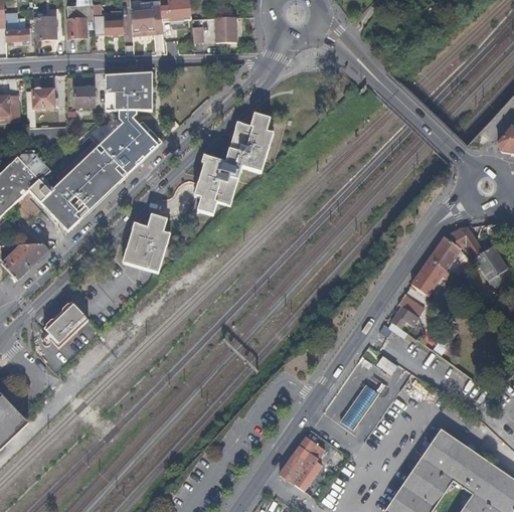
[(169,20),(167,0),(160,0),(161,9),(162,20),(169,20)]
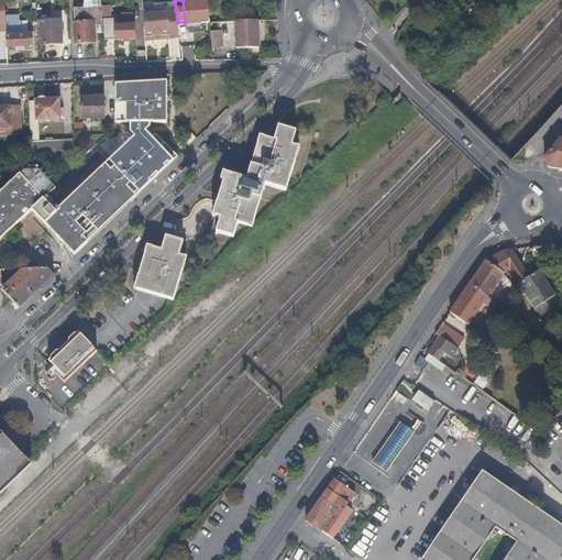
[(209,19),(208,0),(183,0),(185,22),(209,21),(209,19)]
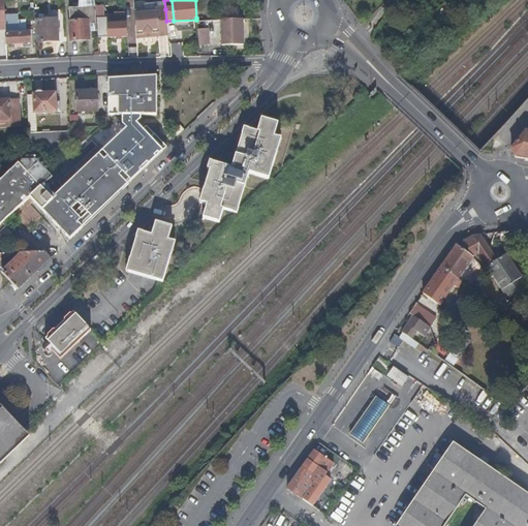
[(96,16),(95,3),(69,5),(71,37),(89,37),(88,21),(96,21),(96,16)]
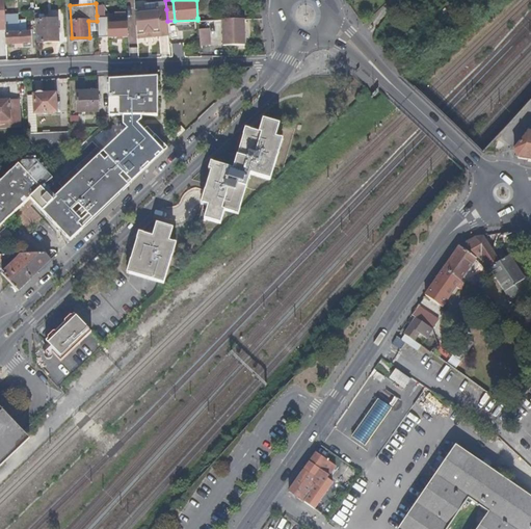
[(167,21),(166,9),(145,11),(145,12),(135,14),(136,32),(144,32),(144,31),(153,30),(153,31),(168,30),(167,21)]
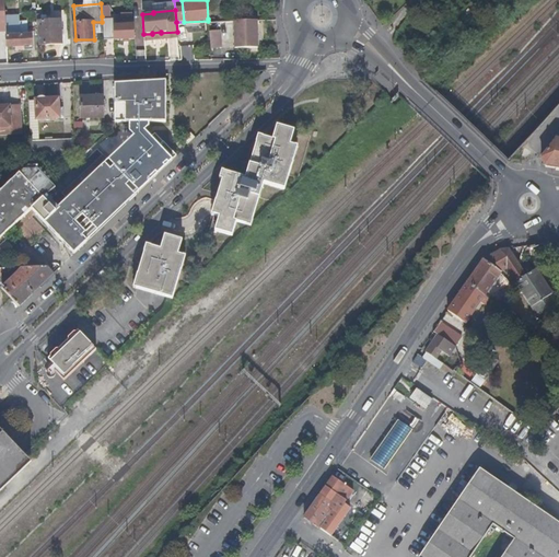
[(7,28),(7,33),(21,33),(20,13),(6,14),(6,22),(7,27),(7,28)]
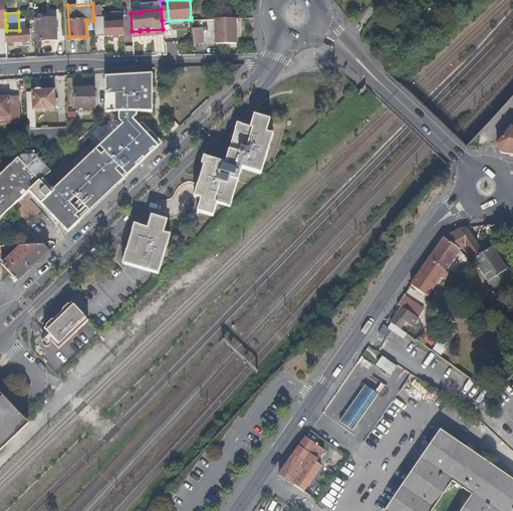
[(123,33),(122,20),(119,20),(119,15),(93,15),(93,20),(95,33),(123,33)]
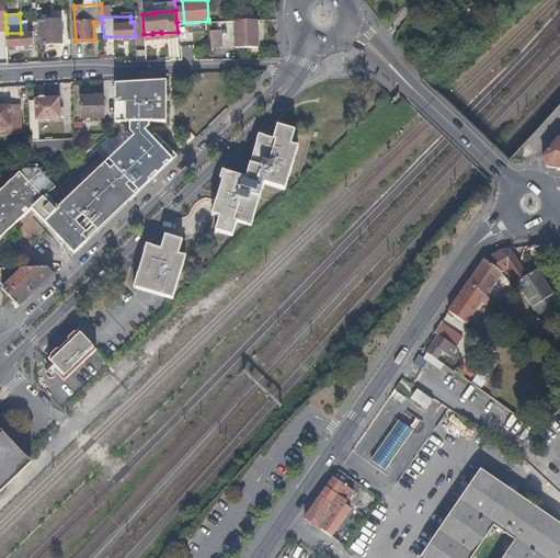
[(61,41),(60,18),(43,19),(38,20),(41,43),(61,41)]
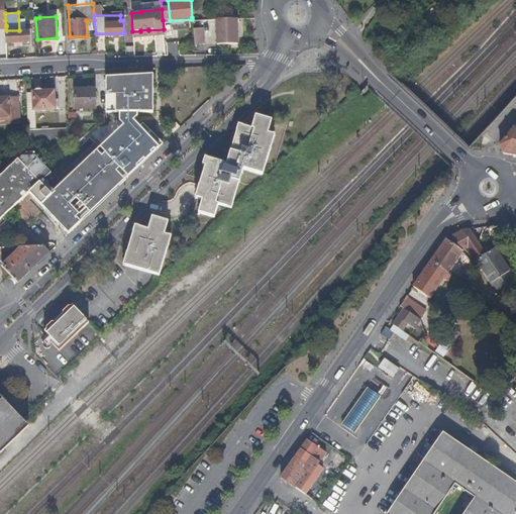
[(238,40),(237,17),(216,17),(216,41),(238,40)]
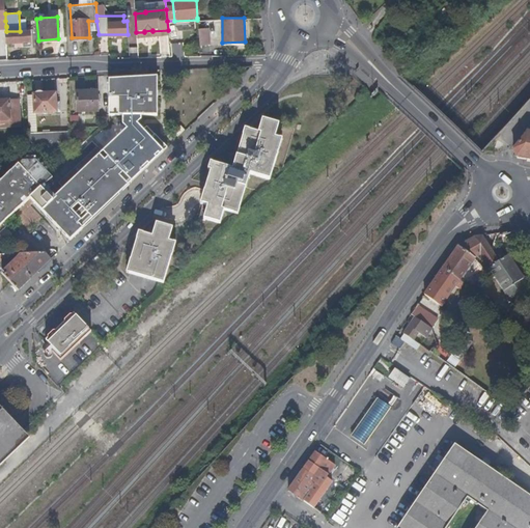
[(211,43),(210,26),(198,27),(200,44),(211,43)]
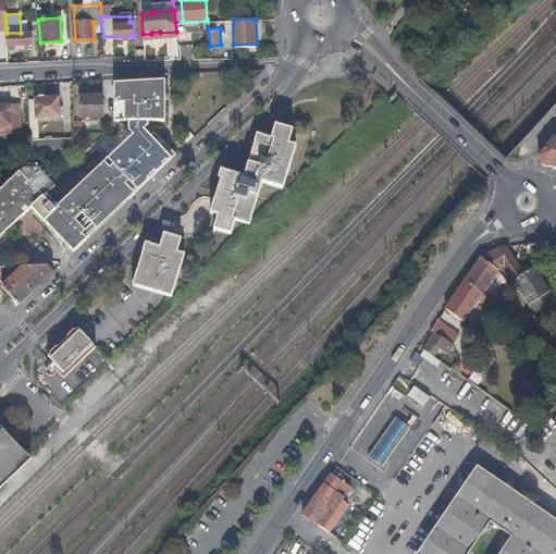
[(32,42),(32,32),(21,33),(7,33),(7,44),(32,42)]
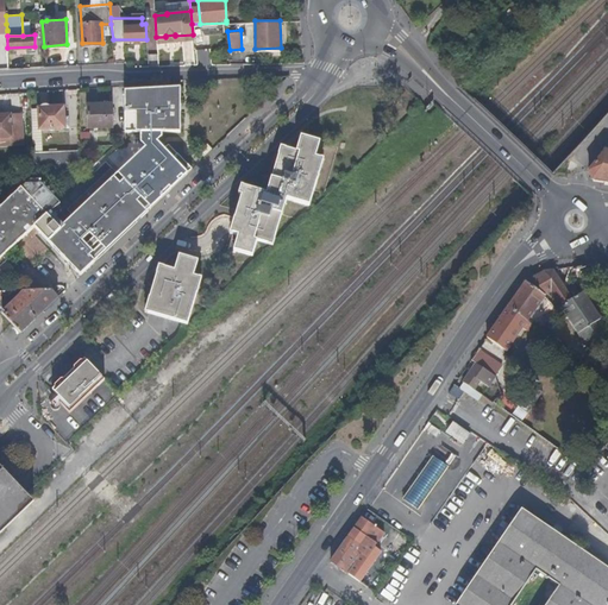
[(162,130),(168,130),(181,130),(181,109),(176,109),(176,104),(181,104),(181,86),(169,86),(125,89),(125,131),(140,130),(140,140),(144,144),(146,142),(150,145),(119,175),(150,206),(170,188),(193,166),(177,151),(168,142),(164,146),(157,140),(162,134),(162,130)]
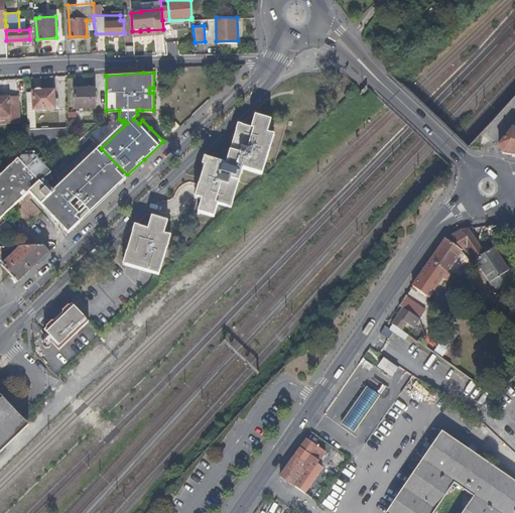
[(54,104),(53,92),(33,93),(34,112),(58,110),(58,104),(54,104)]
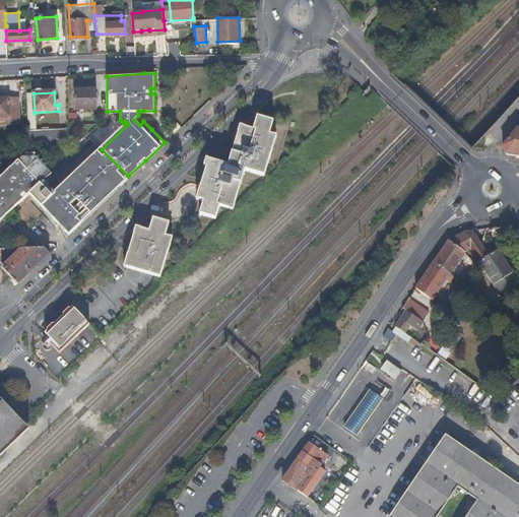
[(96,113),(95,92),(74,93),(75,113),(96,113)]
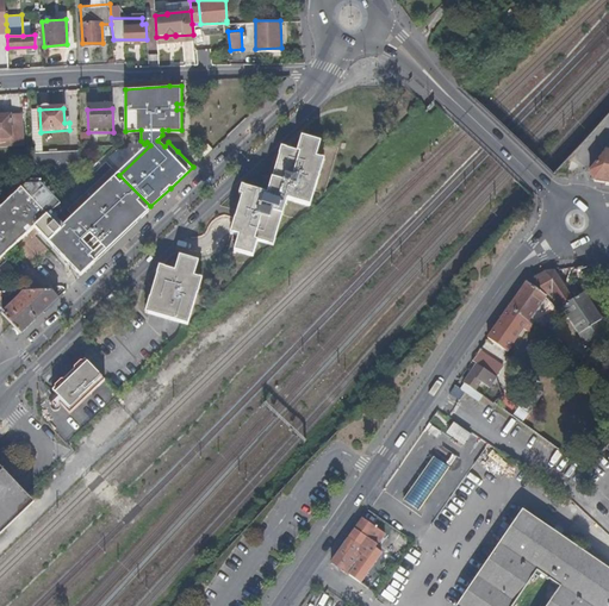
[(42,151),(41,132),(39,110),(31,110),(33,151),(42,151)]
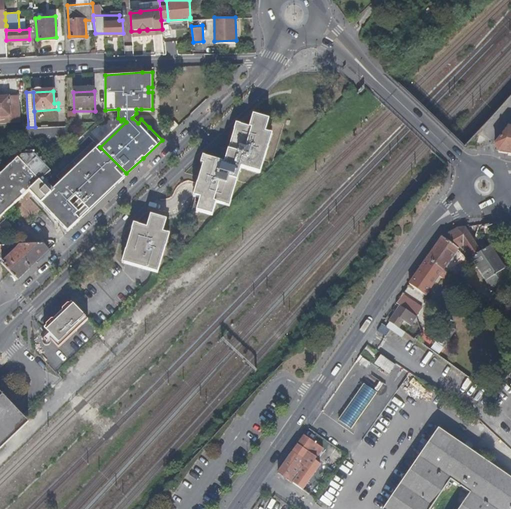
[(0,121),(20,121),(19,94),(0,94),(0,121)]
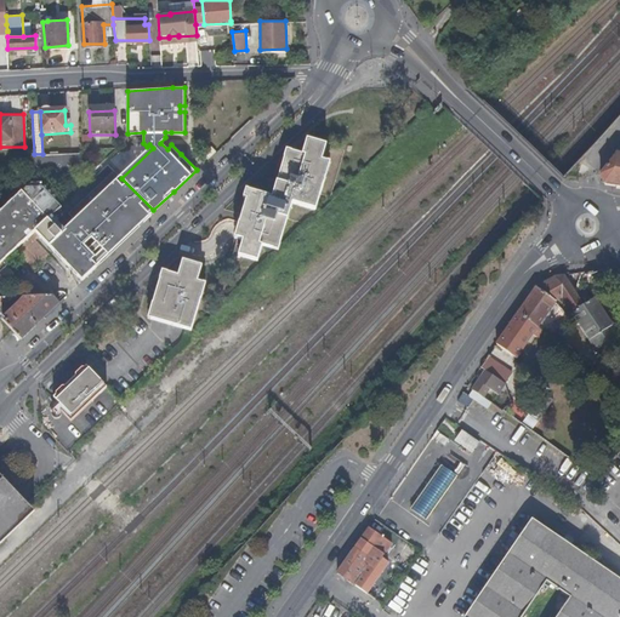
[(314,206),(326,158),(322,156),(326,141),(307,135),(302,150),(291,147),(283,155),(272,193),(290,199),(314,206)]
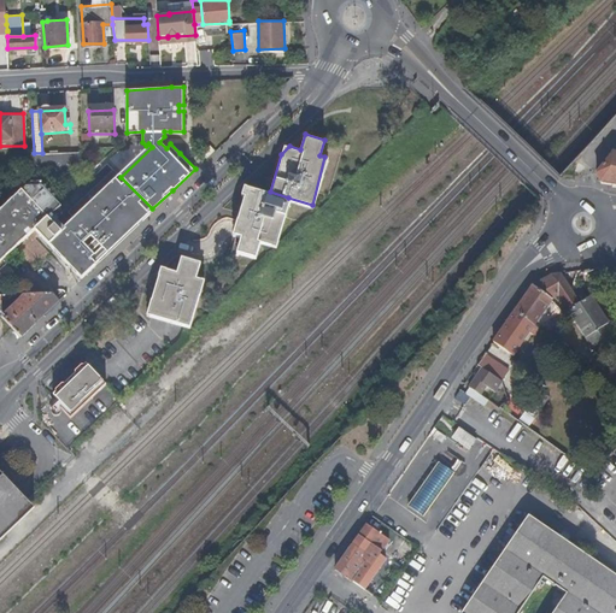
[(206,157),(215,148),(210,143),(201,152),(206,157)]
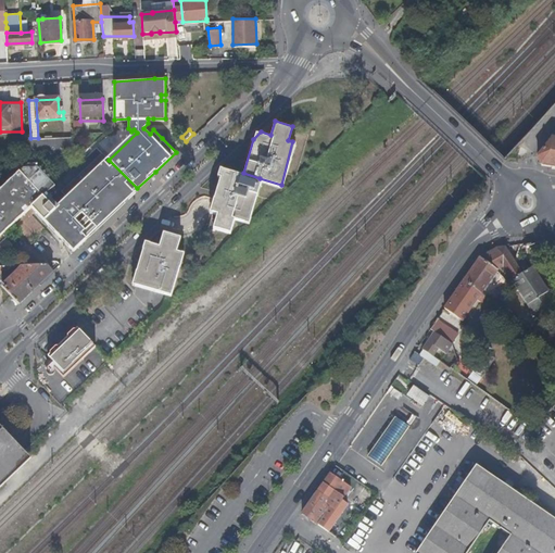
[(554,164),(554,134),(552,138),(540,153),(543,162),(554,164)]
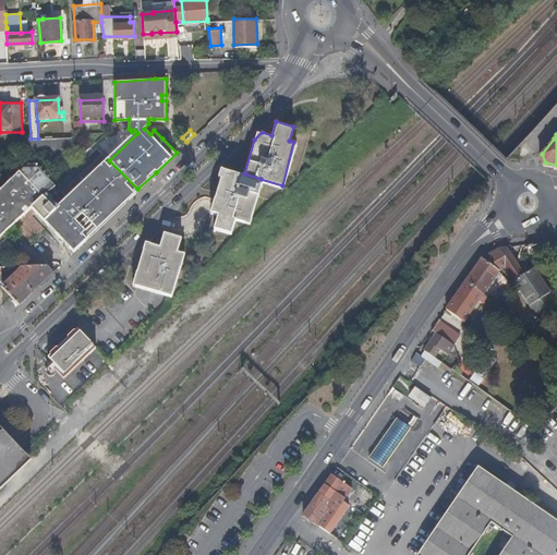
[(74,151),(73,136),(38,139),(31,139),(31,153),(74,151)]
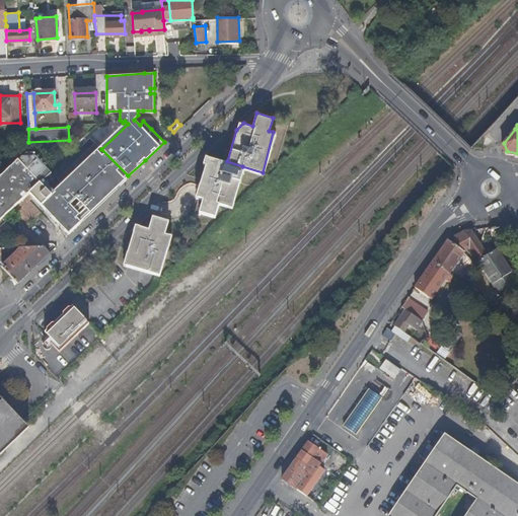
[(94,141),(69,166),(57,177),(63,182),(52,194),(41,205),(69,233),(128,175),(101,149),(94,141)]
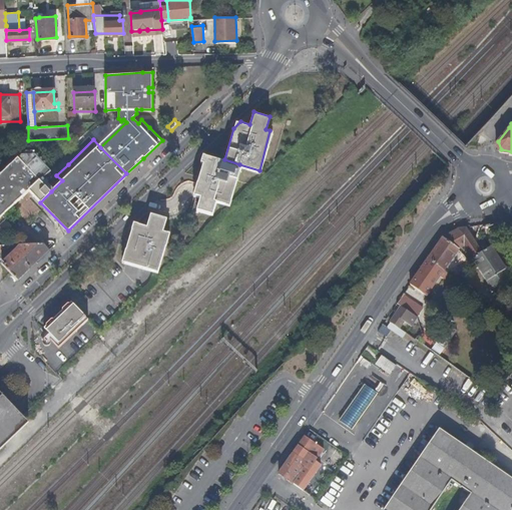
[(44,184),(51,177),(47,173),(51,169),(47,166),(51,161),(49,159),(45,163),(28,146),(0,173),(0,222),(4,218),(2,215),(28,189),(40,202),(51,191),(44,184)]
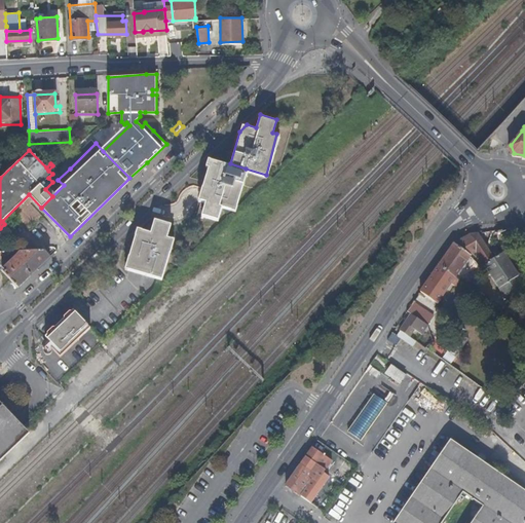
[(236,202),(246,169),(230,163),(210,157),(202,184),(205,186),(201,198),(205,200),(202,213),(219,219),(222,204),(230,208),(232,201),(236,202)]
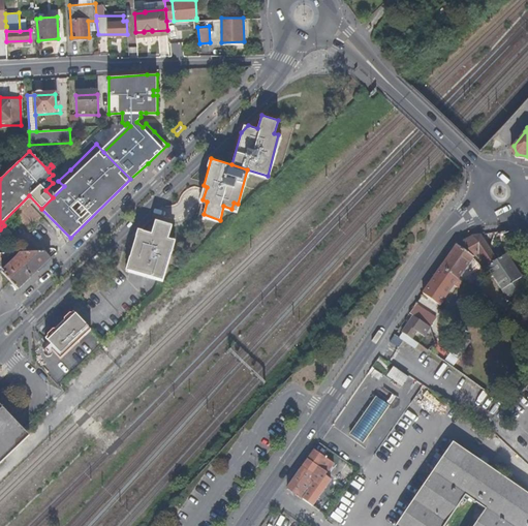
[(162,283),(165,275),(171,255),(168,255),(173,242),(168,240),(173,227),(155,221),(150,235),(142,231),(135,238),(130,256),(132,257),(128,272),(155,281),(162,283)]
